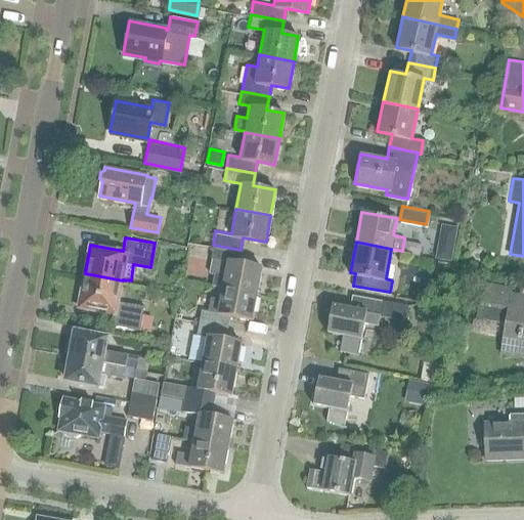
[(238,262),(241,250),(213,245),(210,257),(226,260),(224,271),(214,269),(211,284),(221,286),(256,292),(261,266),(238,262)]
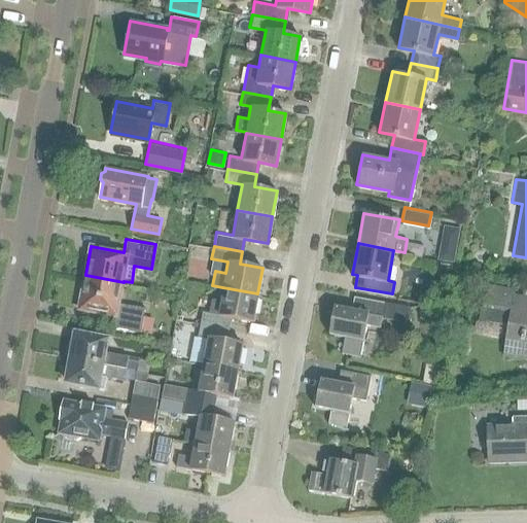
[(437,256),(454,259),(455,250),(440,248),(437,256)]
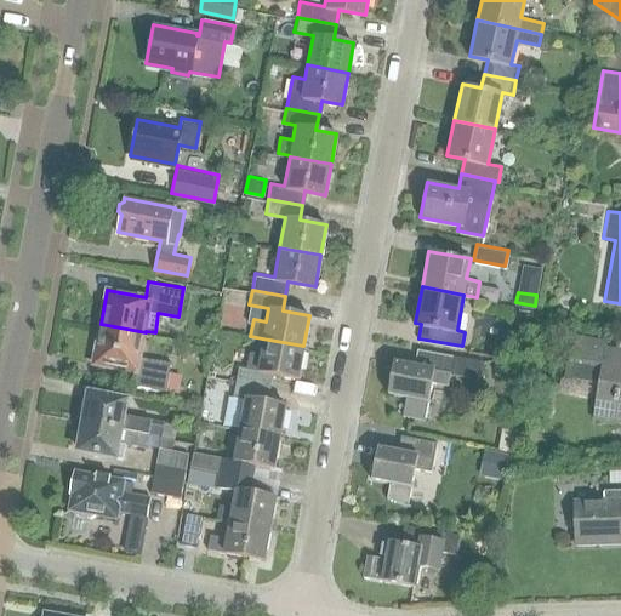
[(141,355),(146,332),(101,324),(93,361),(132,369),(130,382),(165,388),(170,360),(141,355)]
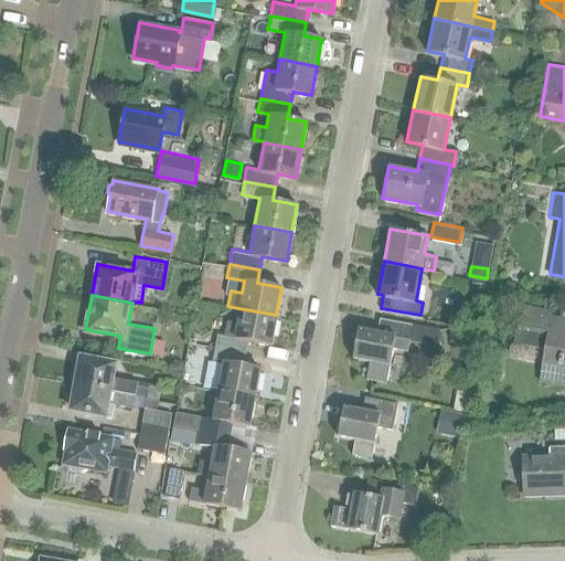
[(544,347),(540,376),(564,379),(564,314),(551,313),(551,307),(522,303),(518,326),(514,326),(512,341),(544,347)]
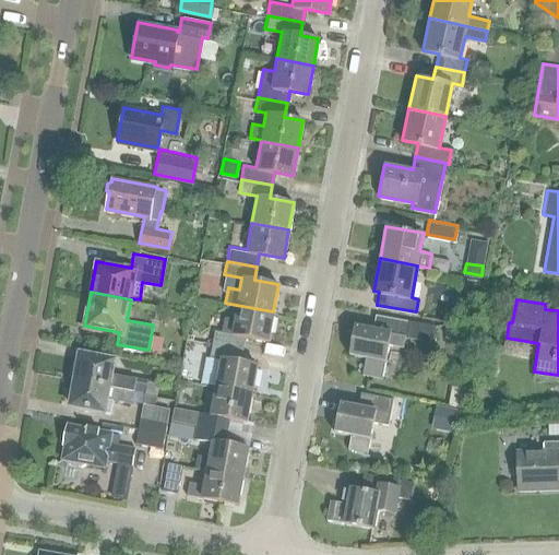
[(269,340),(273,311),(236,305),(234,317),(224,315),(222,330),(214,328),(211,343),(241,349),(244,335),(269,340)]
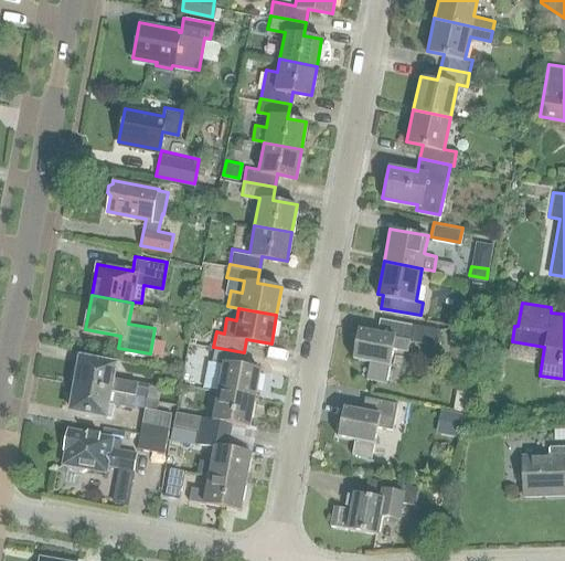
[(379,316),(375,331),(358,328),(352,357),(369,359),(365,377),(385,381),(392,346),(407,349),(412,323),(379,316)]
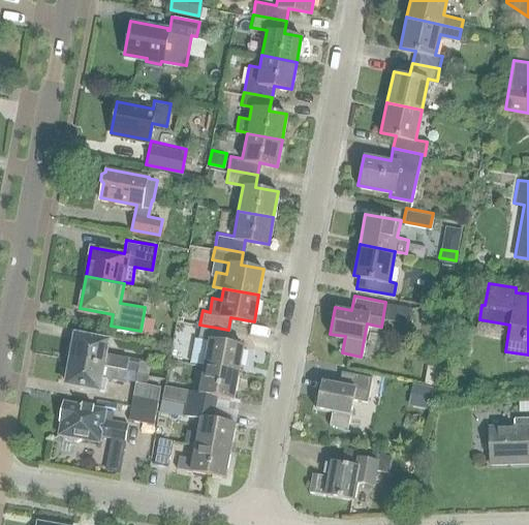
[(383,316),(411,320),(413,307),(385,302),(383,316)]
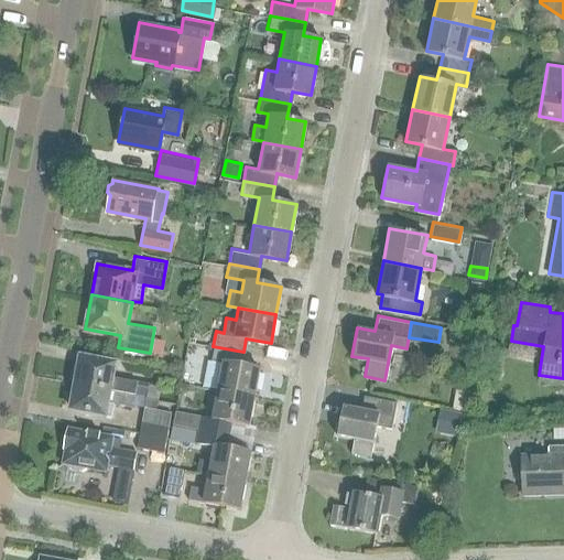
[(476,329),(451,324),(448,340),(473,344),(476,329)]
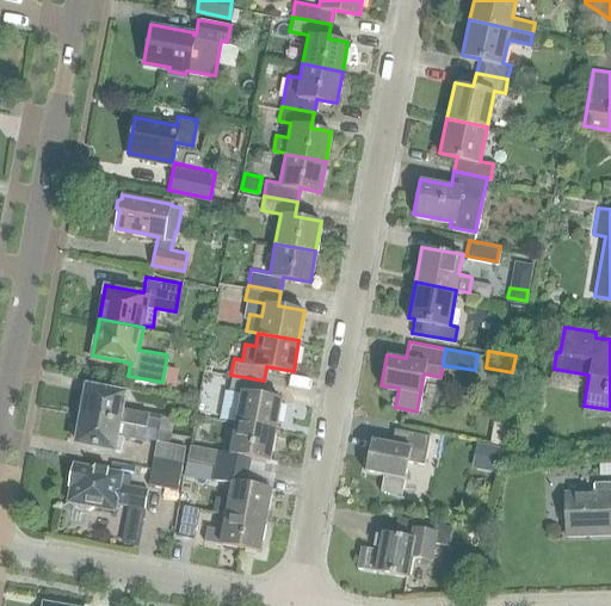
[(261,394),(264,381),(230,375),(228,389),(241,390),(235,421),(275,428),(281,399),(261,394)]
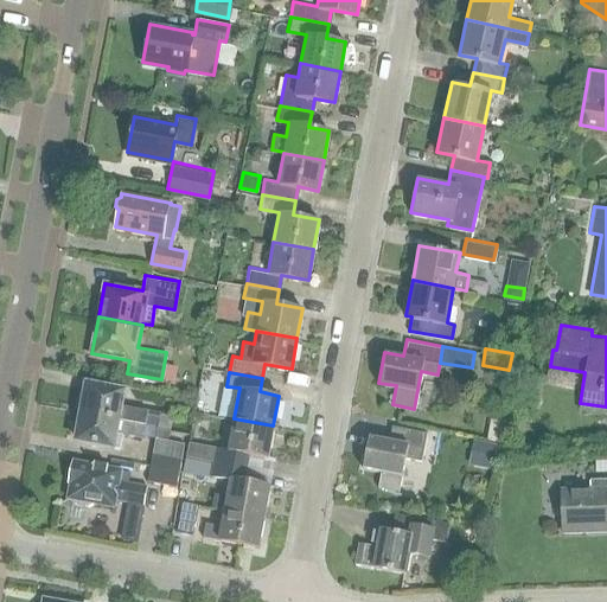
[(81,410),(144,422),(147,408),(123,403),(126,390),(85,383),(81,410)]
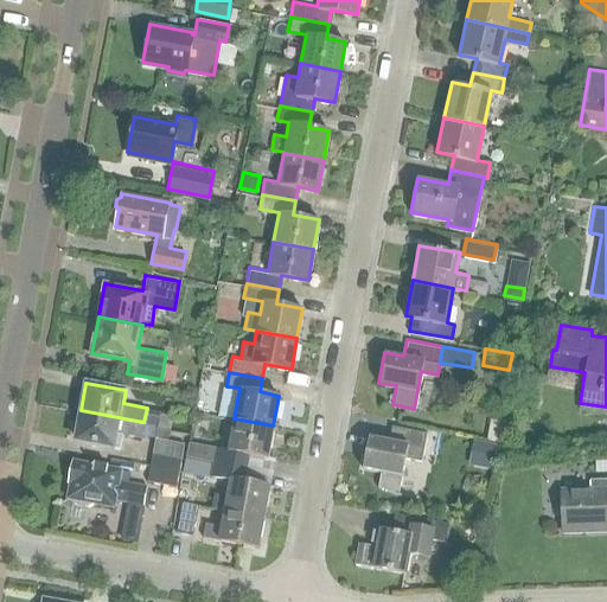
[(141,436),(144,422),(81,410),(76,437),(115,444),(119,431),(141,436)]
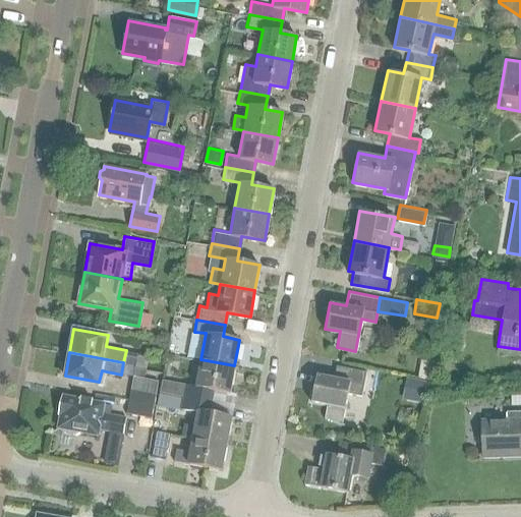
[(154,366),(156,357),(136,353),(134,364),(146,366),(146,364),(154,366)]
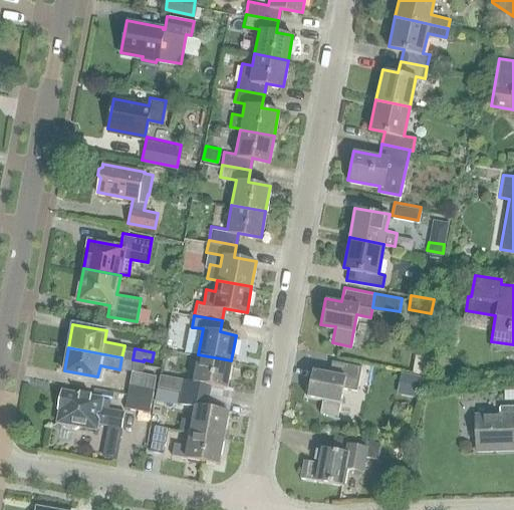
[(227,387),(231,360),(198,354),(193,379),(183,377),(180,390),(208,395),(211,384),(227,387)]
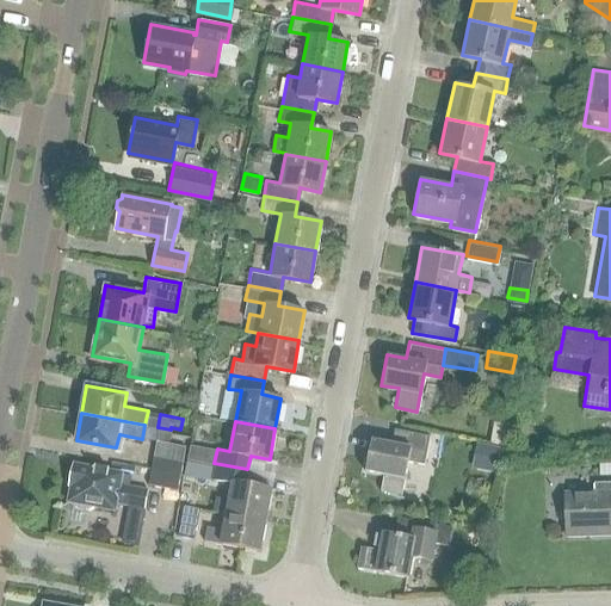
[(394,426),(392,443),(371,439),(365,470),(383,474),(380,488),(400,495),(407,458),(424,461),(430,433),(394,426)]
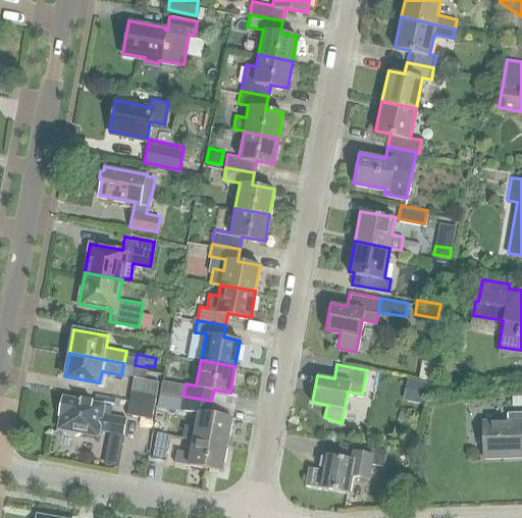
[(144,376),(146,367),(135,365),(131,386),(156,392),(158,379),(144,376)]
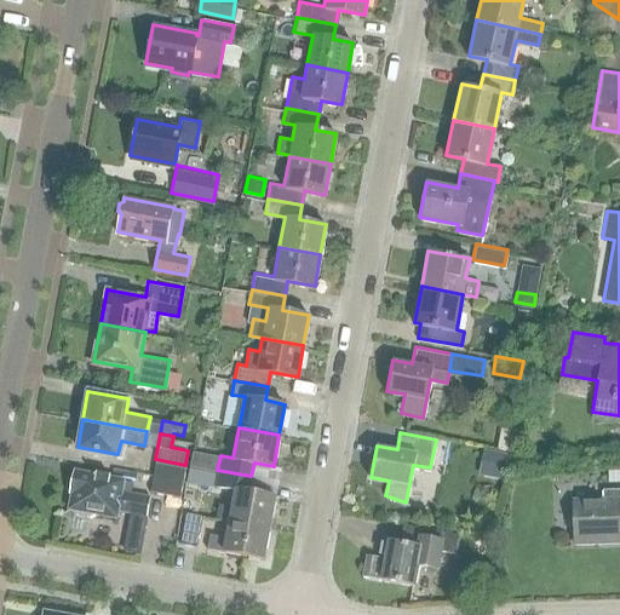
[(185,465),(155,459),(153,473),(183,478),(185,465)]
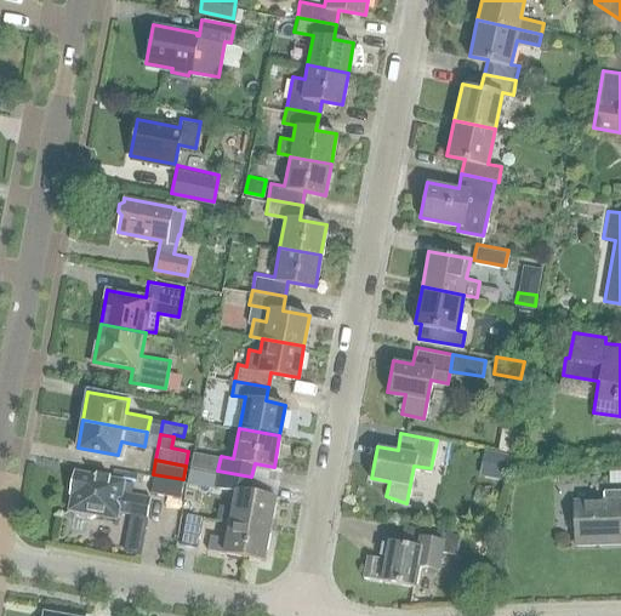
[(204,468),(189,466),(187,480),(200,483),(204,468)]
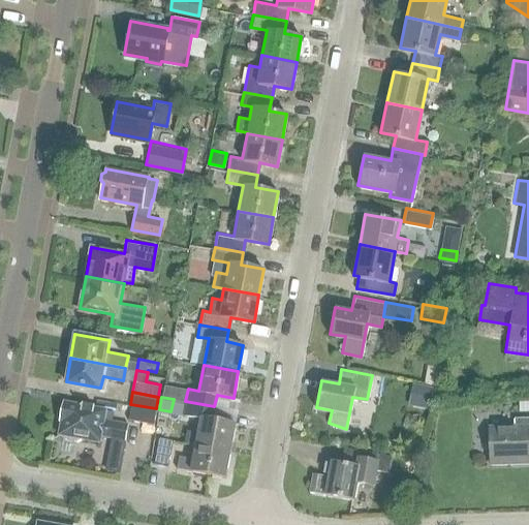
[(75,439),(80,437),(100,440),(101,434),(124,439),(127,421),(104,417),(106,408),(63,400),(59,420),(60,420),(58,433),(60,433),(63,437),(75,439)]
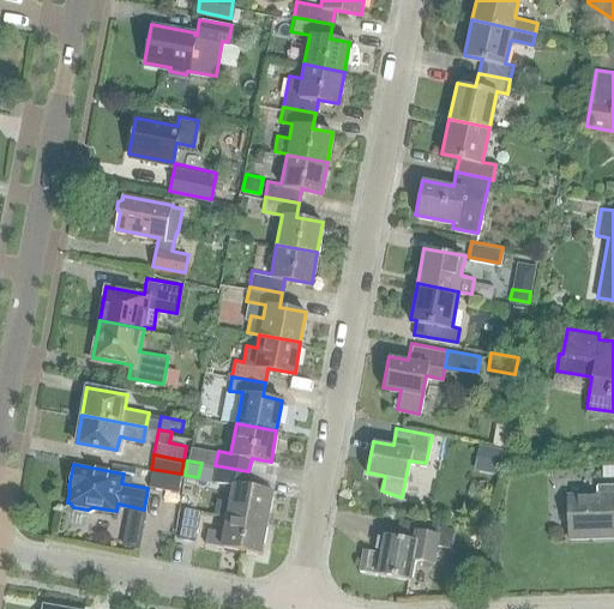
[(266,523),(272,490),(246,486),(248,471),(215,465),(212,481),(233,484),(230,499),(216,496),(214,512),(227,514),(266,523)]
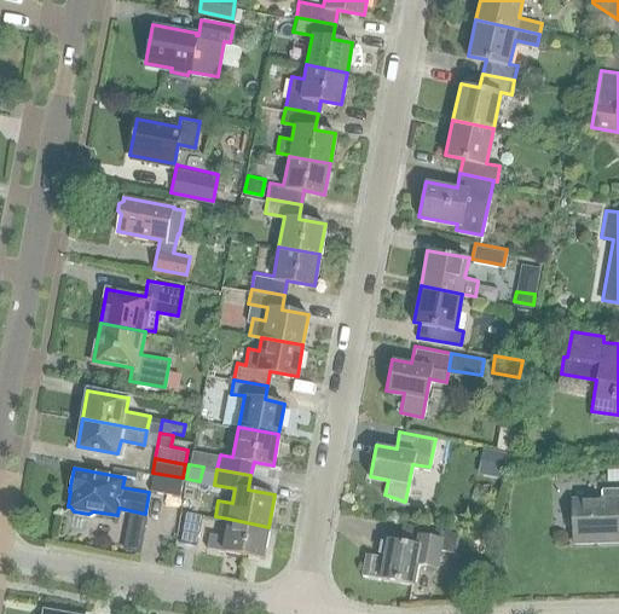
[(183,478),(152,473),(149,488),(179,494),(183,478)]
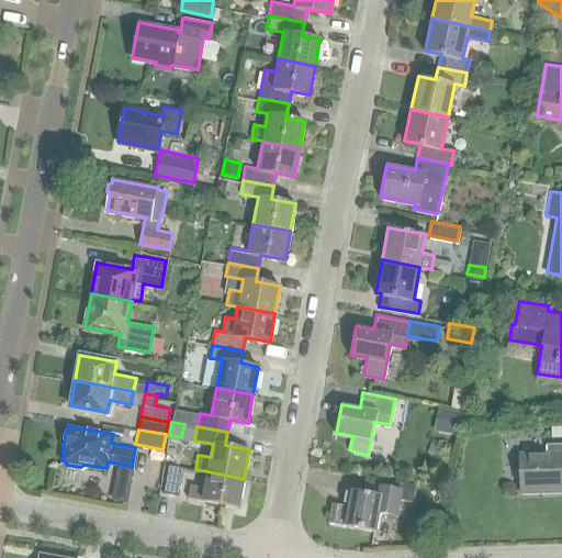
[(546,449),(518,450),(519,491),(542,491),(542,487),(561,486),(561,442),(546,443),(546,449)]
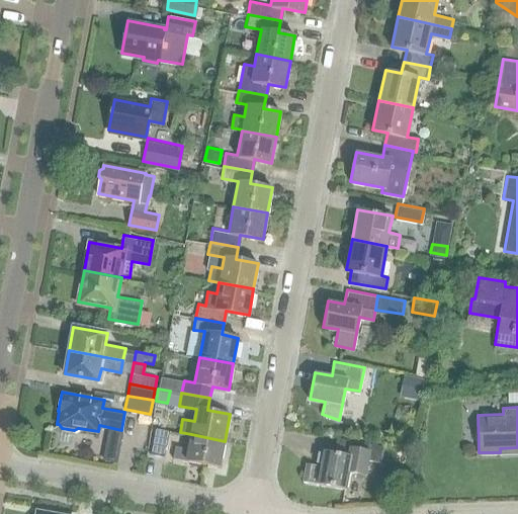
[(154,426),(150,452),(164,454),(169,429),(154,426)]
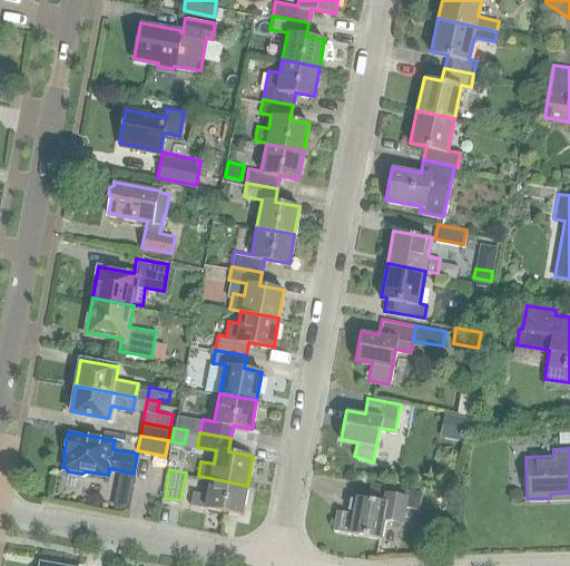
[(242,513),(247,486),(210,478),(207,493),(193,490),(190,504),(242,513)]
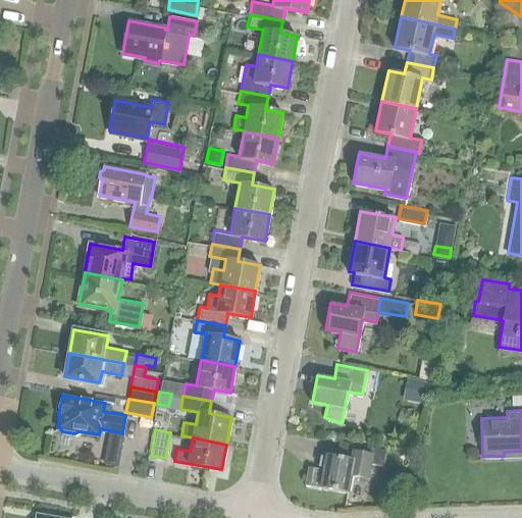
[(343,439),(340,457),(326,455),(323,469),(308,466),(304,483),(349,491),(352,475),(368,478),(371,462),(382,464),(385,448),(343,439)]
